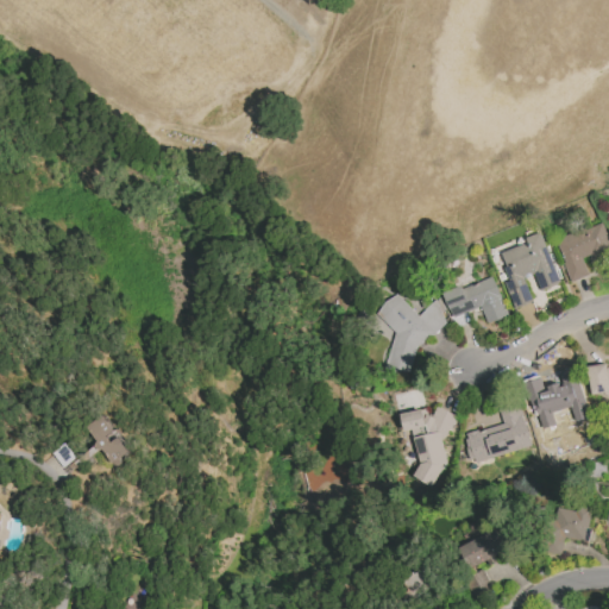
[(588,276),(583,261),(608,251),(608,240),(602,223),(554,239),(570,282),(588,276)]
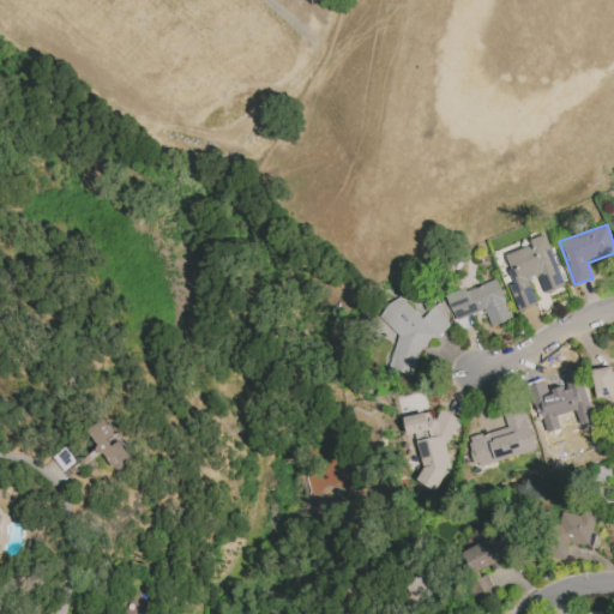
[(504,254),(513,283),(509,286),(517,311),(536,305),(529,282),(540,278),(545,294),(565,287),(547,234),(529,240),(531,245),(504,254)]
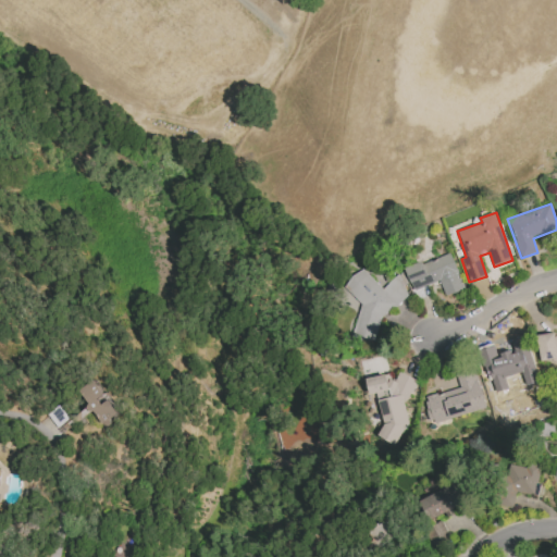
[(406,269),(413,291),(440,281),(445,296),(463,289),(450,252),(406,269)]
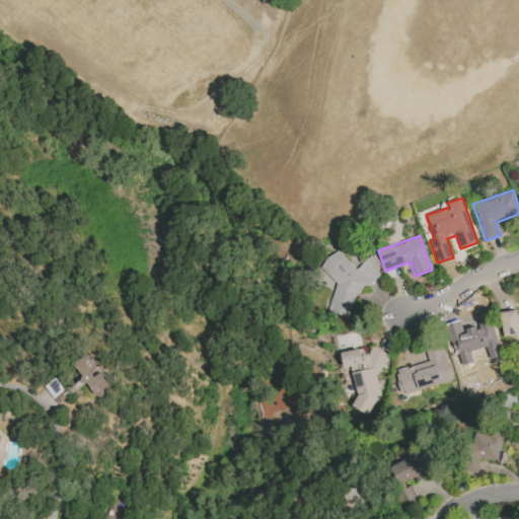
[(327,315),(338,317),(339,316),(349,318),(354,298),(361,291),(381,273),(368,258),(355,270),(338,249),(323,263),(321,269),(336,283),(327,315)]
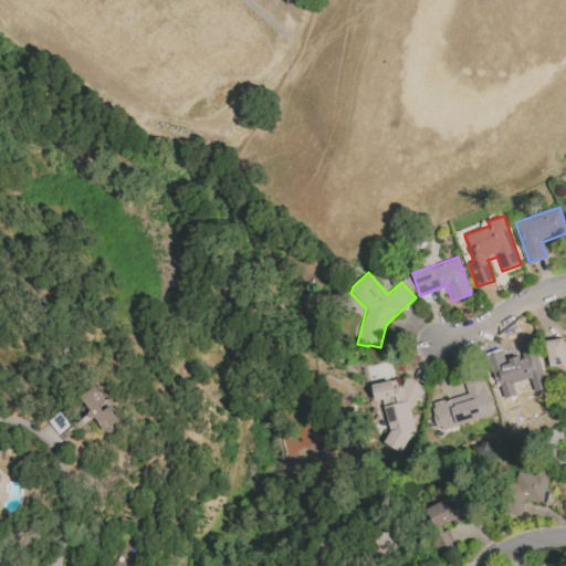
[(565,339),(565,341),(564,338),(545,341),(548,367),(565,365),(565,339)]
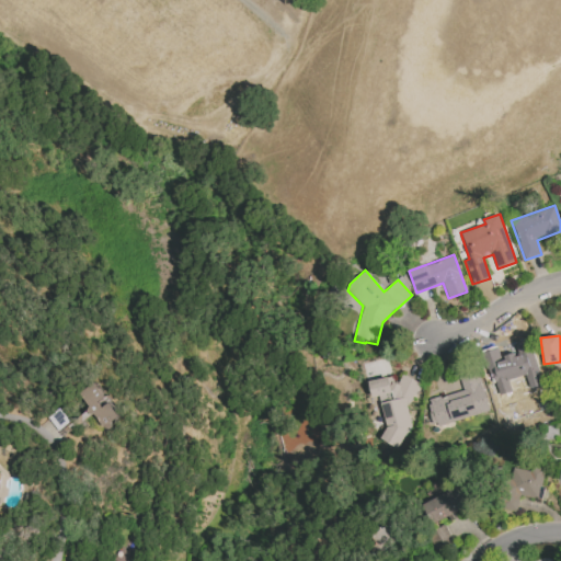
[(496,404),(518,400),(516,386),(534,381),(528,355),(503,361),(501,354),(487,357),(496,404)]
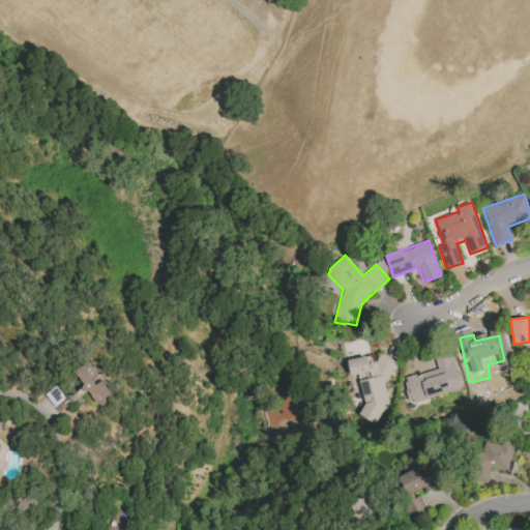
[(462,389),(451,350),(434,354),(437,369),(404,378),(410,403),(462,389)]
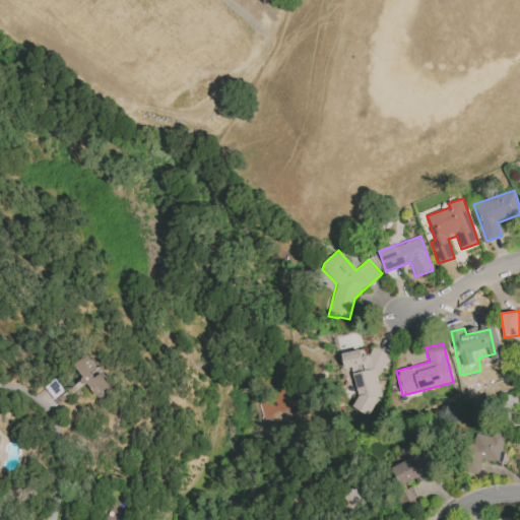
[(342,353),(345,366),(352,370),(358,397),(352,406),(368,415),(376,401),(375,397),(381,396),(377,377),(389,356),(374,346),(369,355),(360,349),(342,353)]
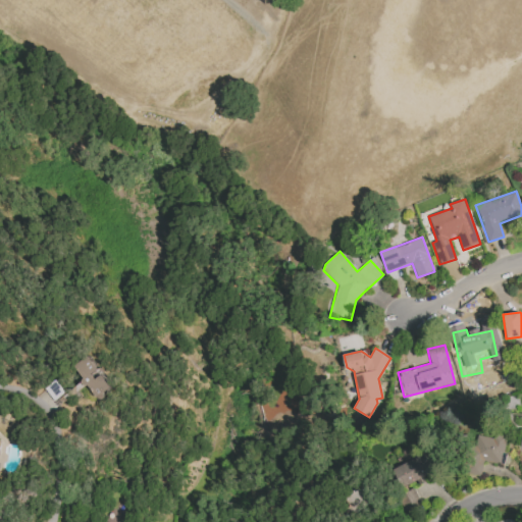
[(84,386),(89,383),(97,399),(110,393),(92,355),(73,364),(84,386)]
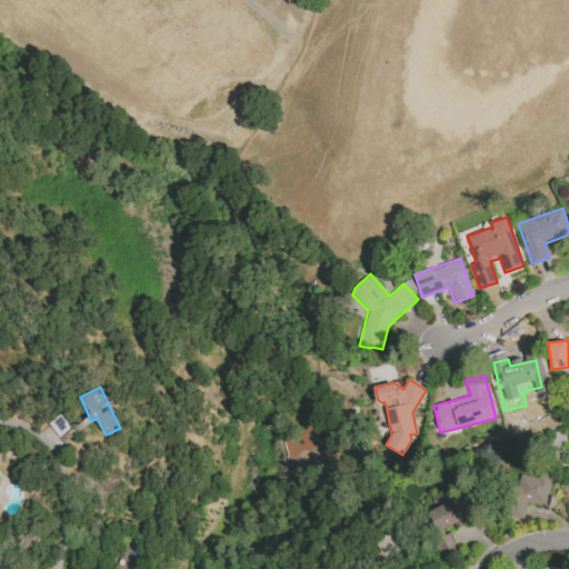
[(523,519),(526,503),(547,506),(550,478),(517,473),(510,517),(523,519)]
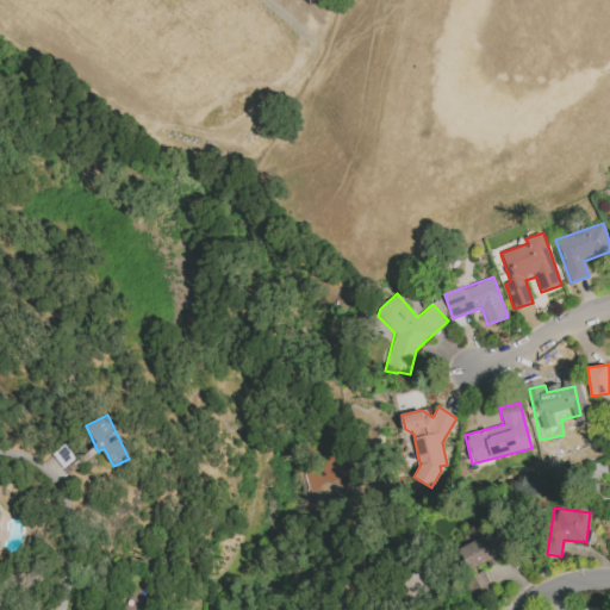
[(467,570),(508,552),(498,530),(458,548),(467,570)]
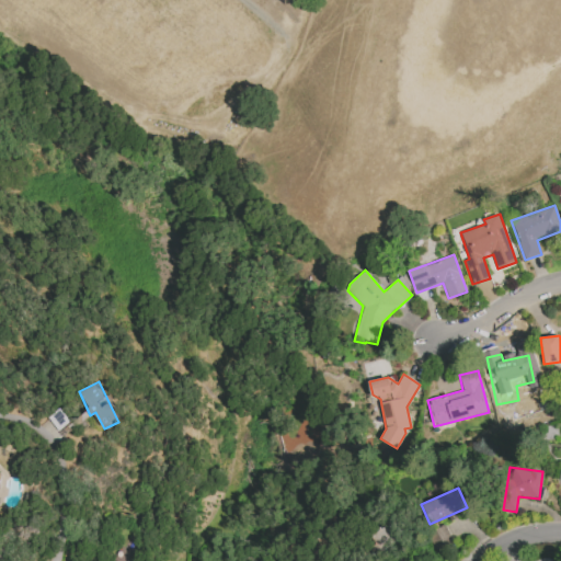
[(436,551),(453,542),(444,525),(427,534),(436,551)]
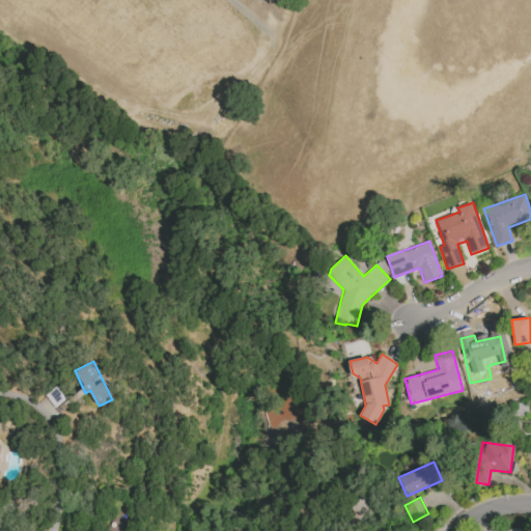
[(373,516),(369,499),(352,503),(356,522),(373,516)]
